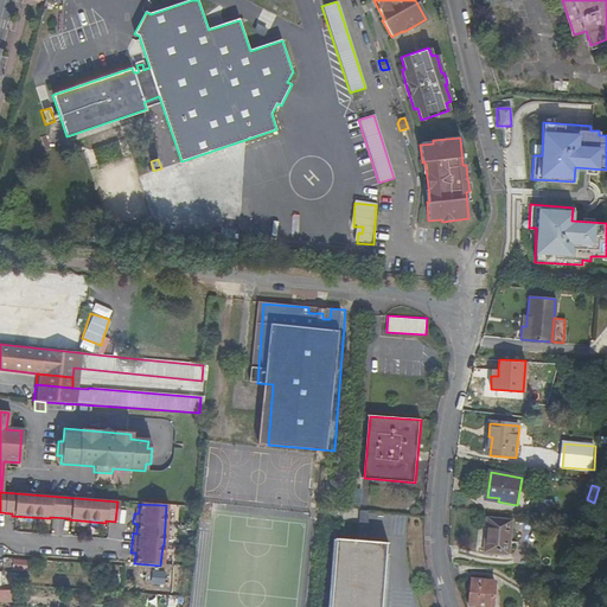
[(509,554),(512,521),(490,518),(486,551),(509,554)]
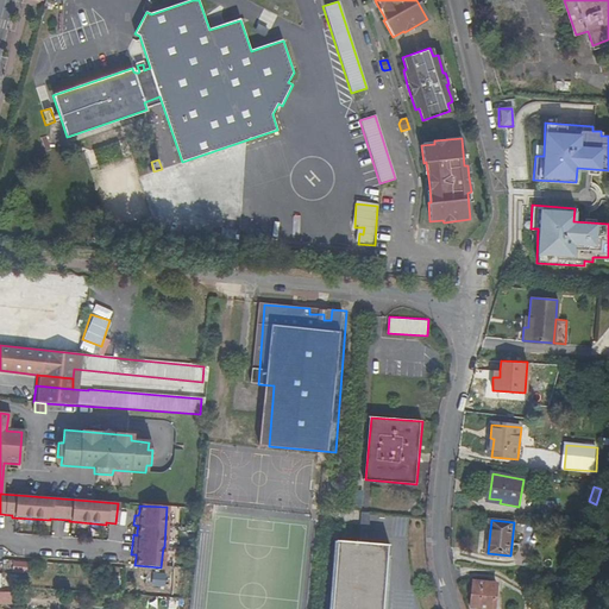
[(381,608),(387,545),(337,540),(331,608),(381,608)]
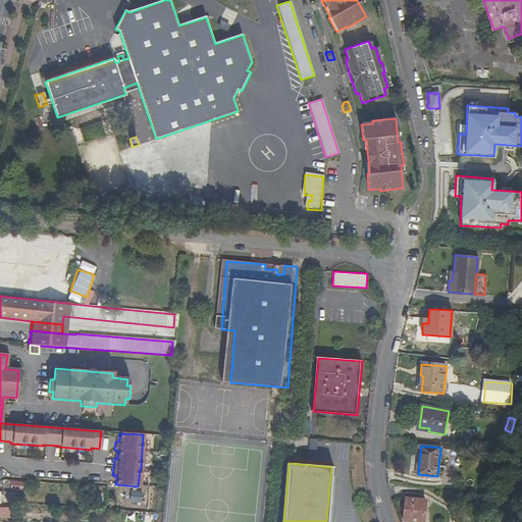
[(24,481),(14,481),(12,487),(12,489),(22,490),(24,481)]
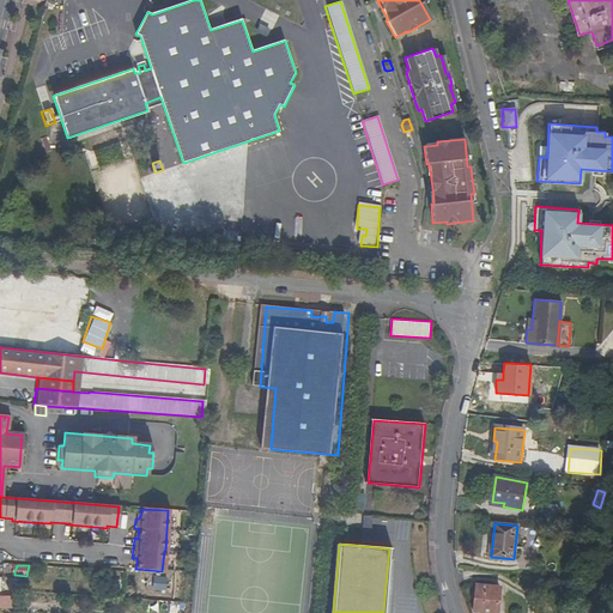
[(152,575),(151,588),(164,590),(167,577),(152,575)]
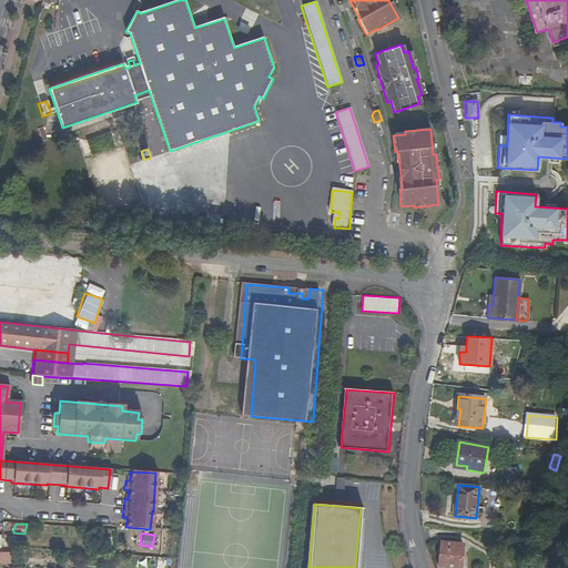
[(450,567),(460,567),(464,545),(442,543),(440,567),(450,567)]
